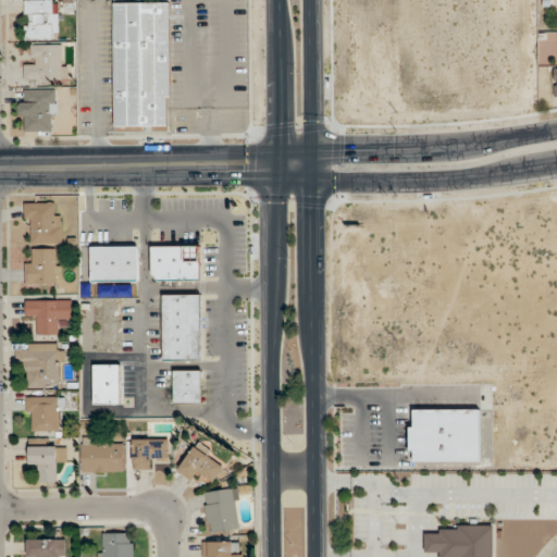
[(23,0),(24,40),(61,40),(60,0),(23,0)]
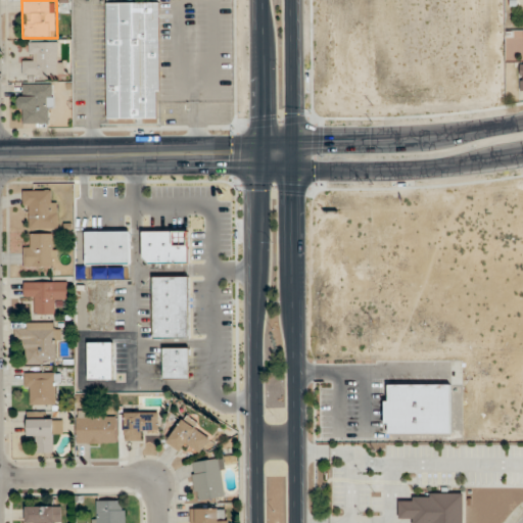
[(106,3),(106,119),(158,119),(158,3),(106,3)]
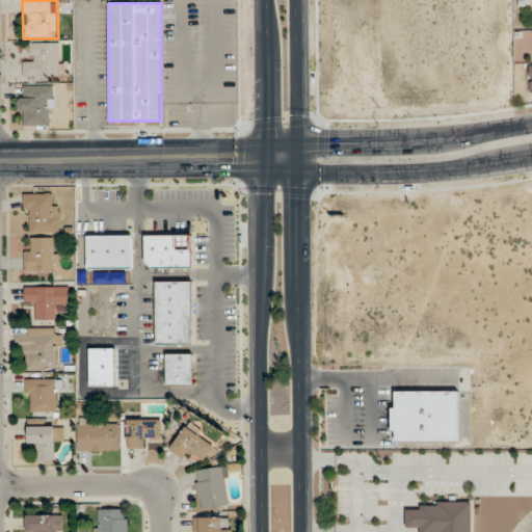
[(23,61),(23,78),(59,78),(59,43),(30,43),(30,61),(23,61)]
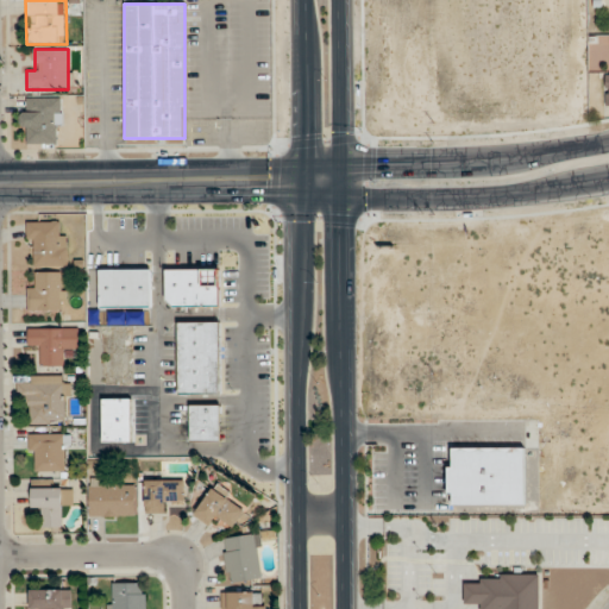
[(61,98),(22,98),(22,144),(61,144),(61,98)]
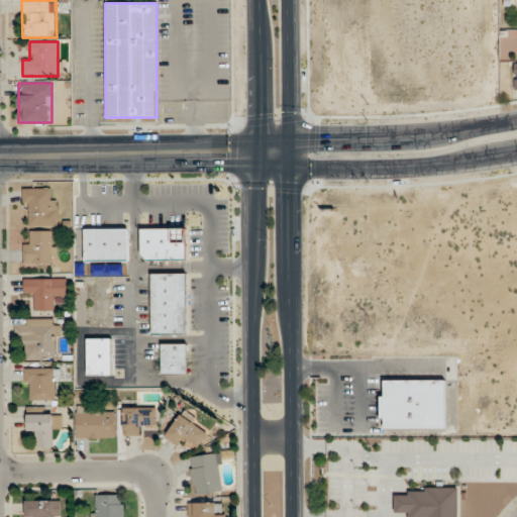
[(60,225),(59,197),(49,197),(49,188),(23,188),(23,226),(60,225)]
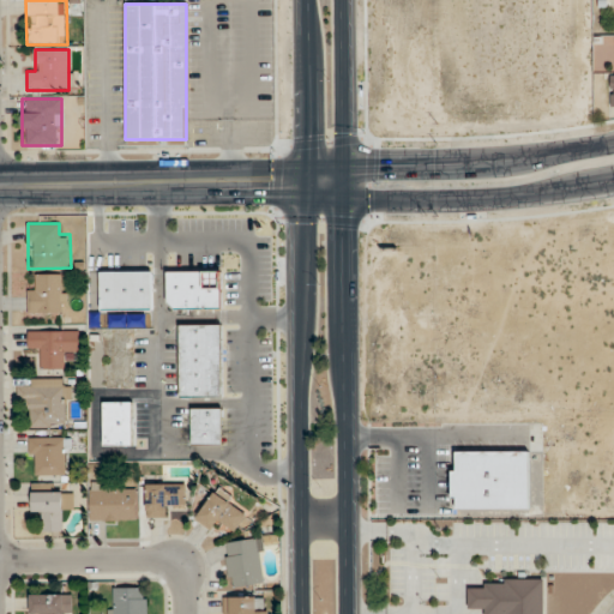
[(222,270),(167,270),(167,309),(222,309),(222,270)]
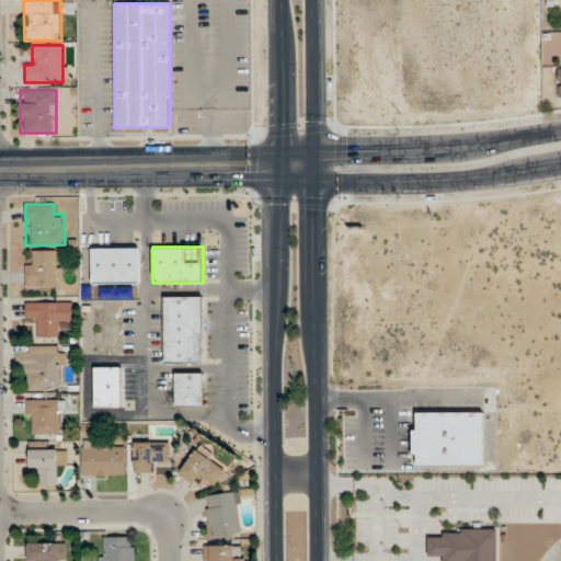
[(92,285),(140,285),(140,248),(92,248),(92,285)]
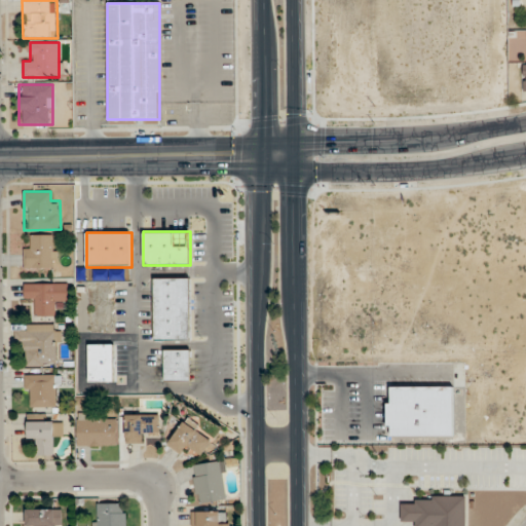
[(24,267),(59,267),(59,275),(71,275),(71,254),(58,254),(57,234),(32,234),(32,245),(24,246),(24,267)]
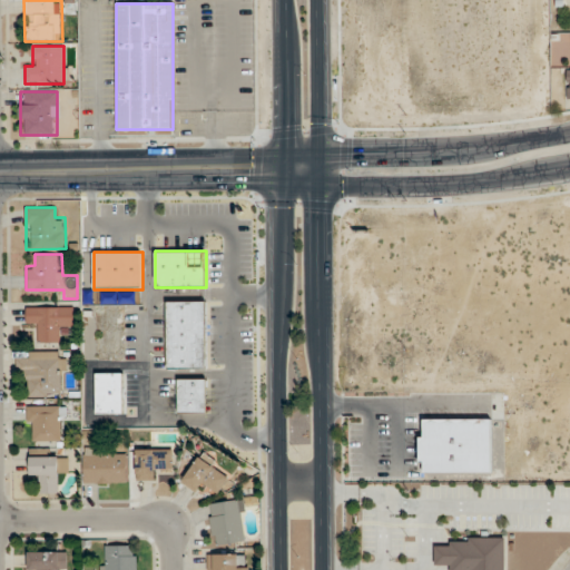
[(167,370),(206,370),(206,302),(167,302),(167,370)]
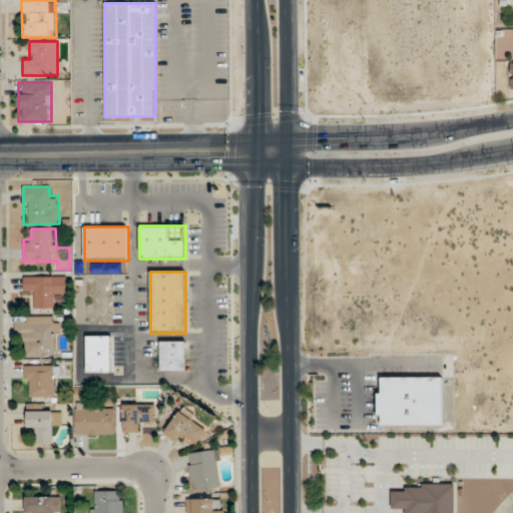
[(65,276),(23,276),(23,288),(34,288),(34,309),(56,309),(56,298),(65,298),(65,276)]
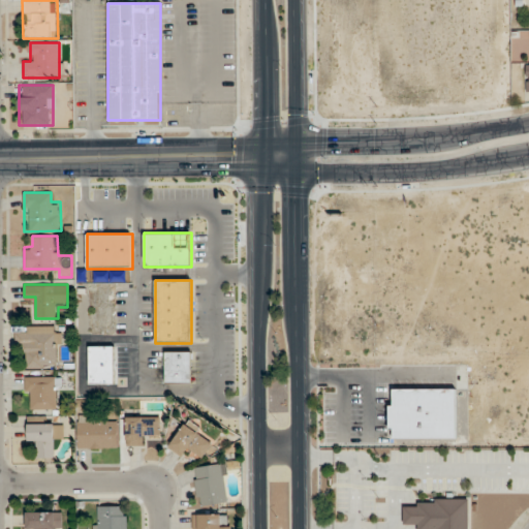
[(60,368),(60,327),(23,327),(23,368),(60,368)]
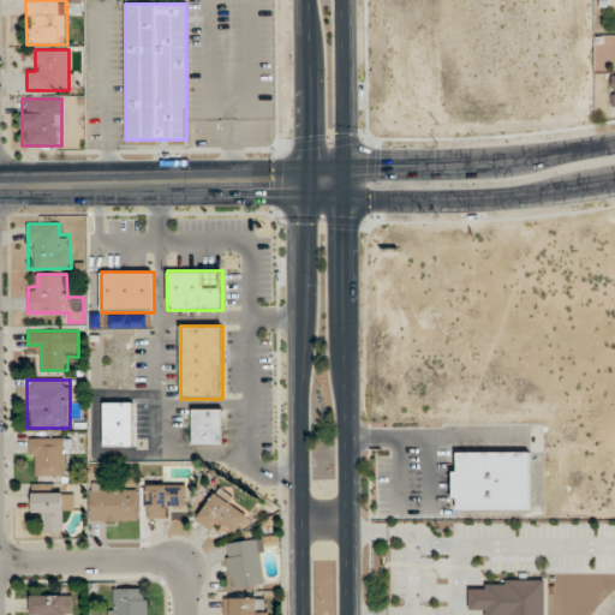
[(103,402),(103,447),(132,447),(132,402),(103,402)]
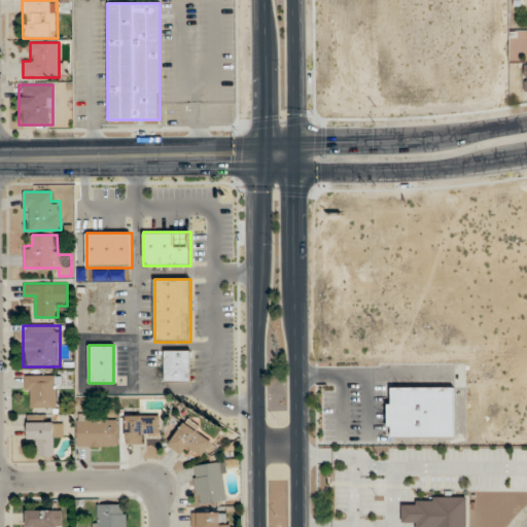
[(165,382),(190,382),(190,351),(165,351),(165,382)]
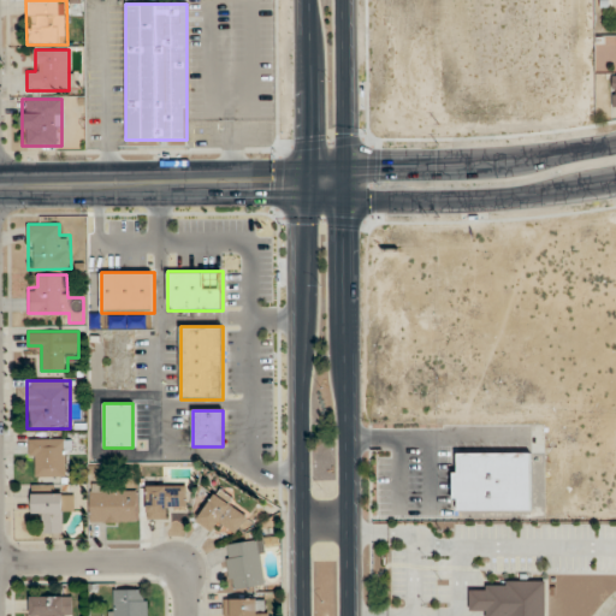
[(29,477),(67,477),(67,438),(29,438),(29,477)]
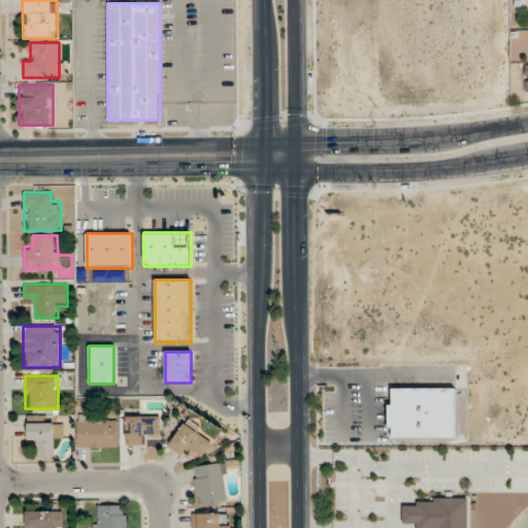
[(455,388),(389,388),(389,438),(455,438),(455,388)]
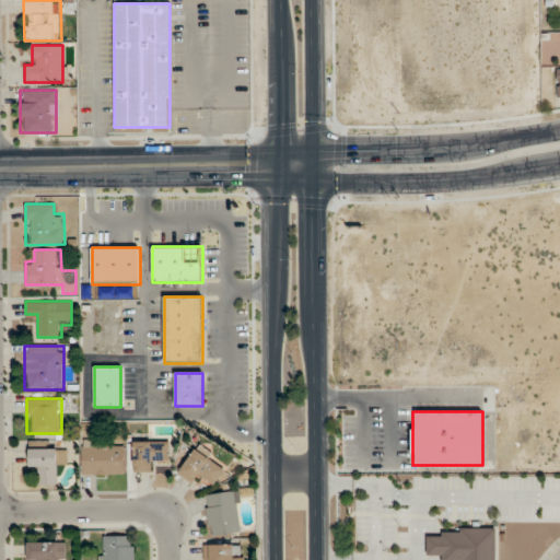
[(82,475),(124,475),(124,441),(82,441),(82,475)]
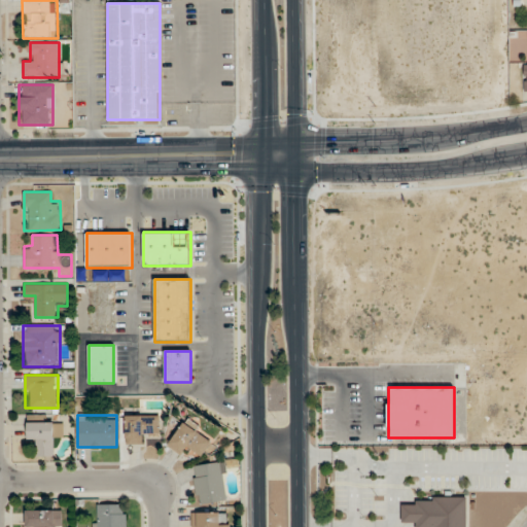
[(160,433),(160,415),(126,415),(126,444),(146,444),(146,433),(160,433)]
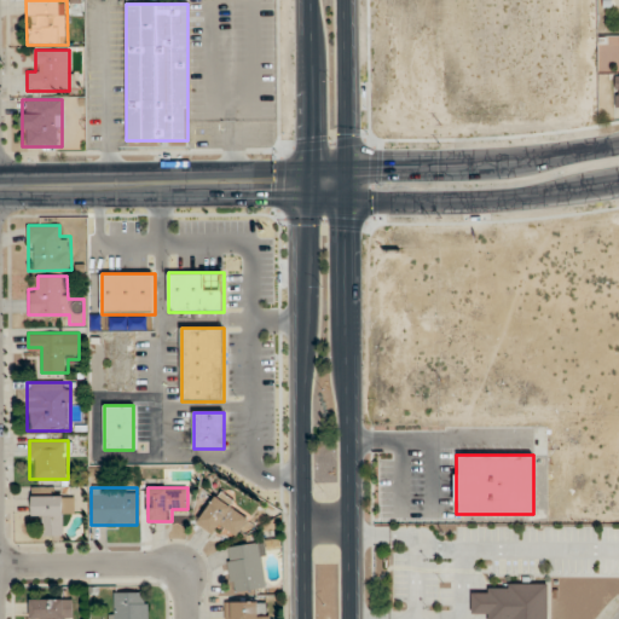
[(235,537),(250,516),(220,492),(196,522),(215,537),(223,527),(235,537)]
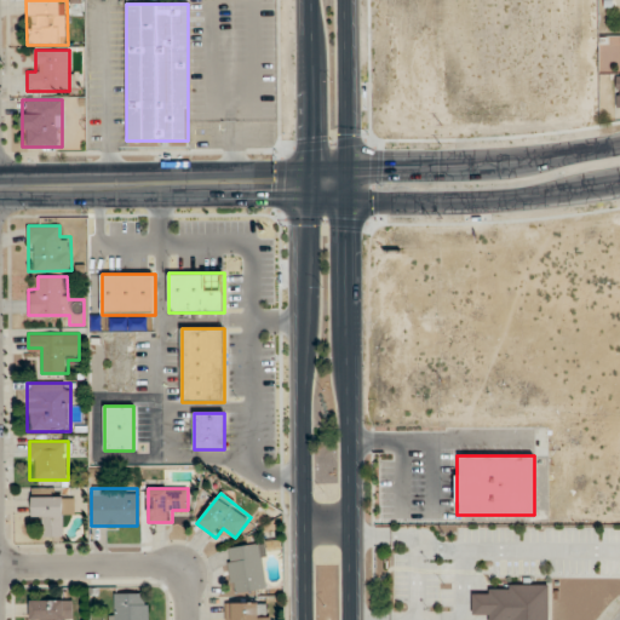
[(62,537),(62,518),(73,518),(73,497),(33,495),(33,521),(45,521),(44,535),(62,537)]
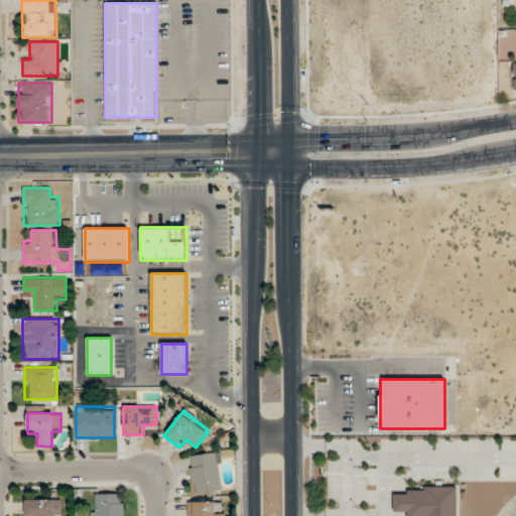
[(224,491),(221,453),(189,455),(192,493),(224,491)]
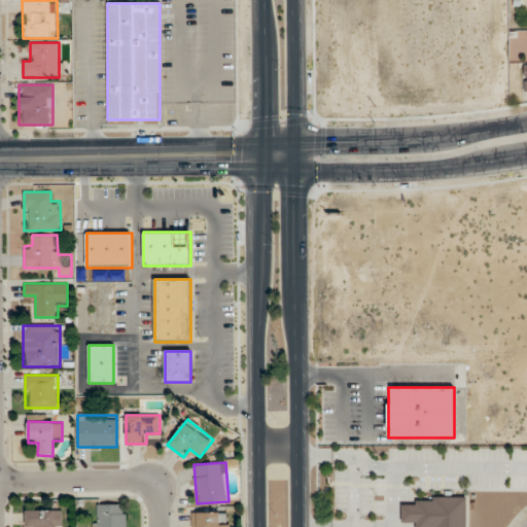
[(401,504),(400,526),(466,526),(467,496),(420,496),(420,505),(401,504)]
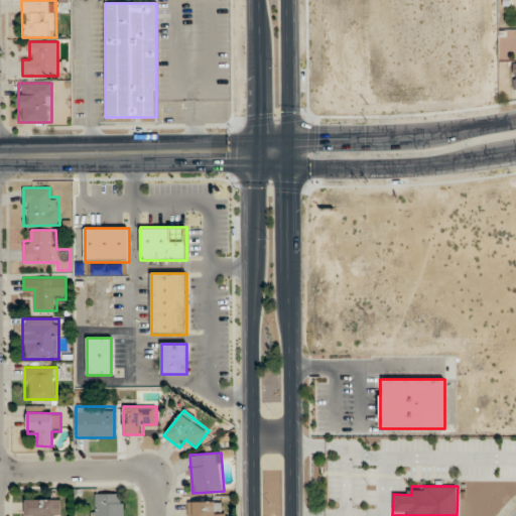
[(91,515),(123,515),(123,494),(91,494),(91,515)]
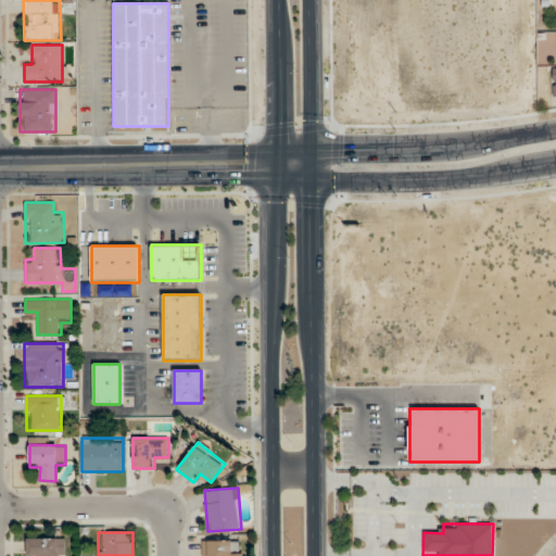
[(62,555),(63,539),(28,539),(27,555),(62,555)]
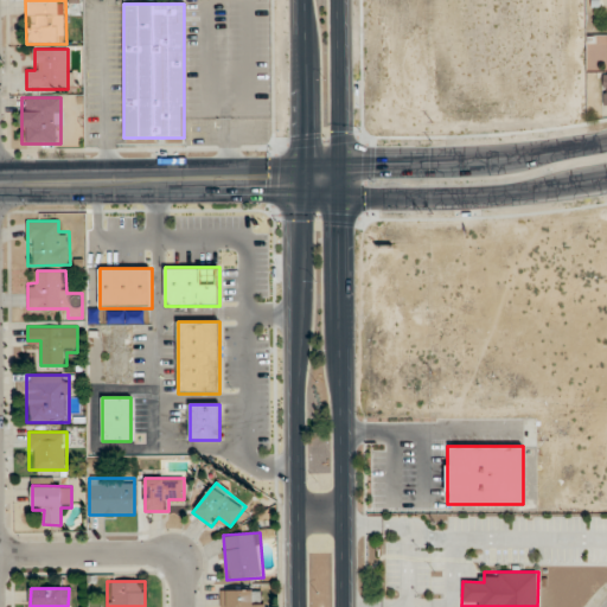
[(221,606),(260,606),(260,590),(221,590),(221,606)]
